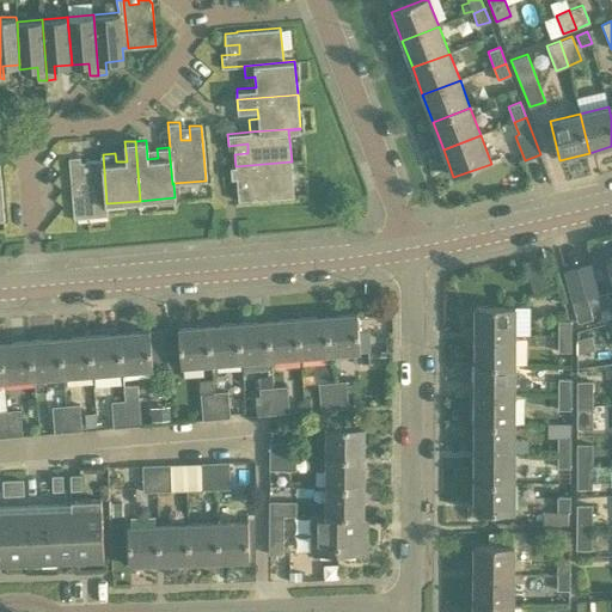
[(106,203),(103,154),(101,154),(102,159),(90,160),(91,173),(81,175),(80,155),(68,157),(74,218),(108,215),(106,203)]
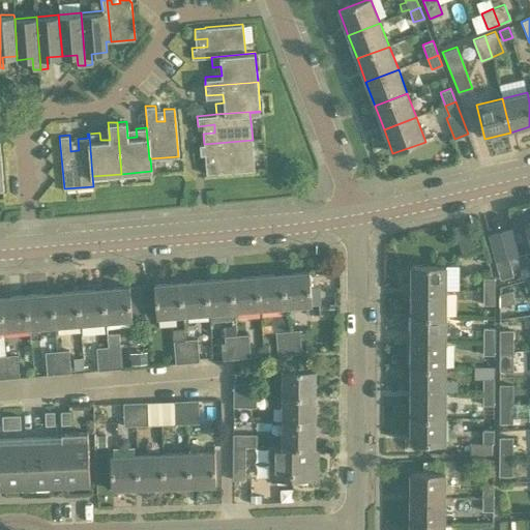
[(253,140),(204,144),(200,144),(200,154),(216,153),(217,162),(205,163),(206,173),(217,172),(217,173),(255,170),(253,140)]
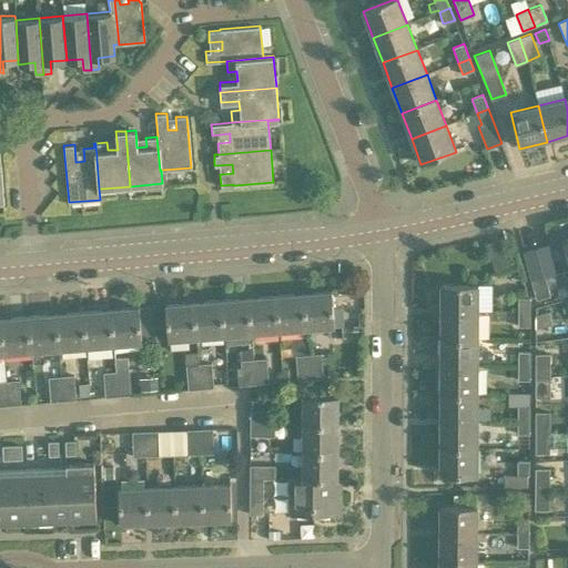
[(503,240),(489,243),(496,271),(509,266),(503,240)]
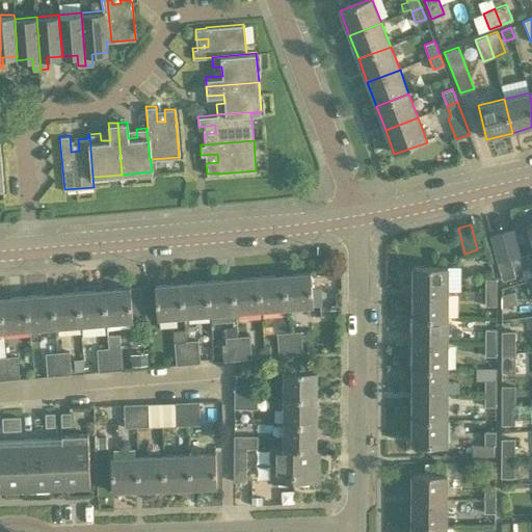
[(490,236),(498,262),(510,259),(521,257),(514,231),(490,236)]
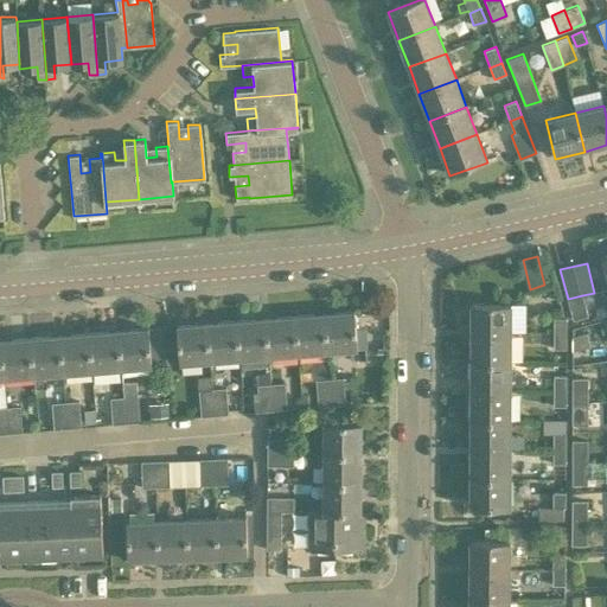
[(588,317),(582,295),(568,299),(574,320),(588,317)]
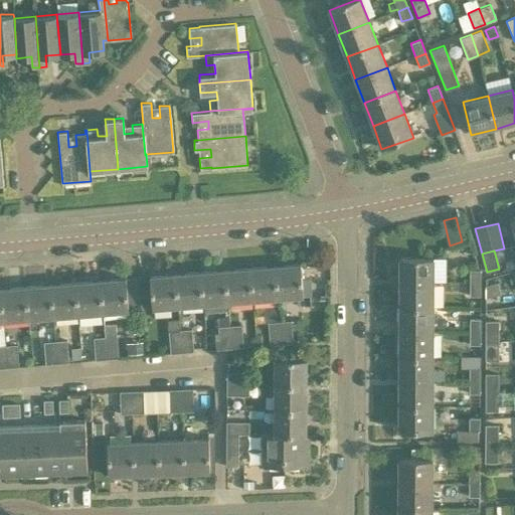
[(400,284),(434,284),(434,259),(400,259),(400,284)]
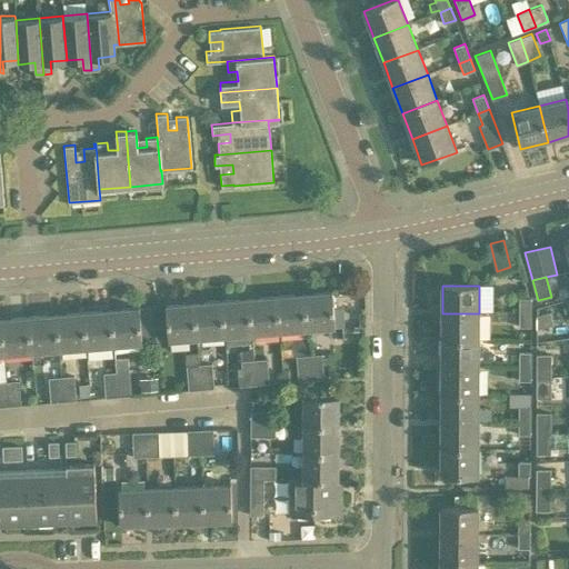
[(305,293),(308,330),(336,328),(333,291),(305,293)]
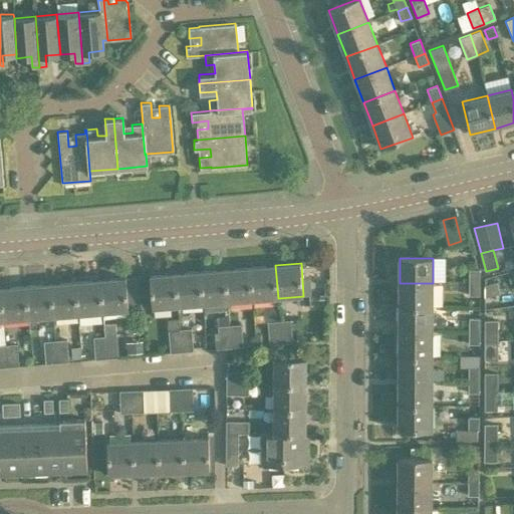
[(275,265),(251,267),(253,300),(278,298),(275,265)]
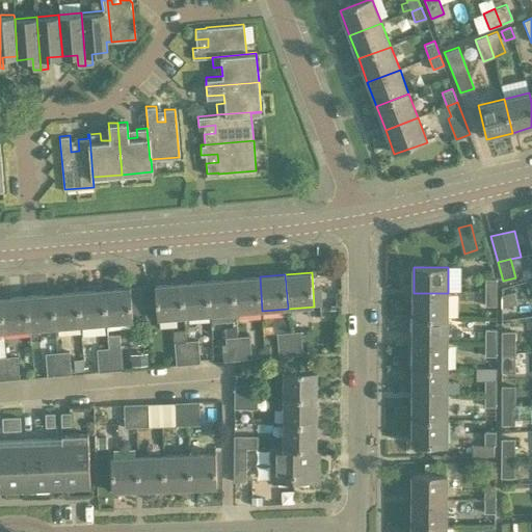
[(260,276),(234,278),(236,313),(262,311),(260,276)]
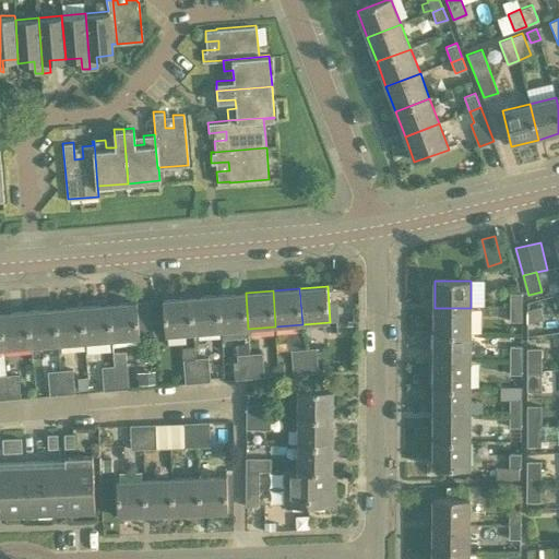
[(246,293),(218,295),(222,331),(248,329),(246,293)]
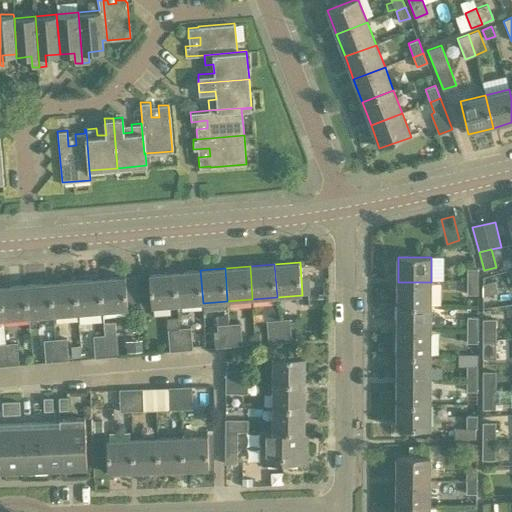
[(467,269),(467,282),(478,282),(478,269),(467,269)]
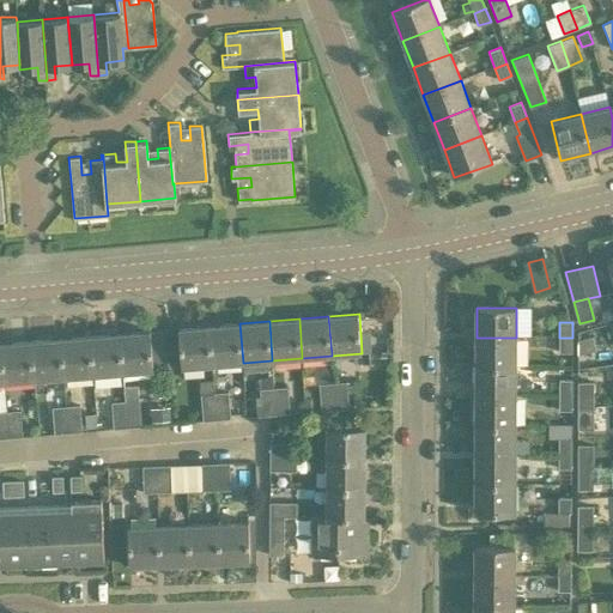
[(240,323),(210,326),(213,365),(243,363),(240,323)]
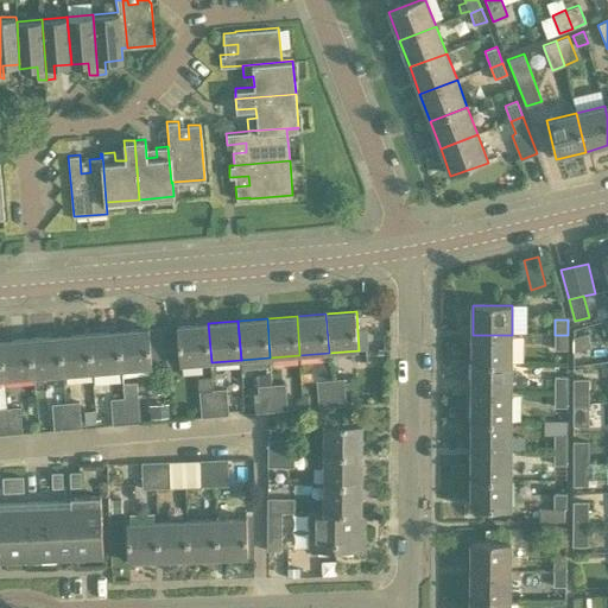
[(182,365),(211,362),(208,323),(178,325),(182,365)]
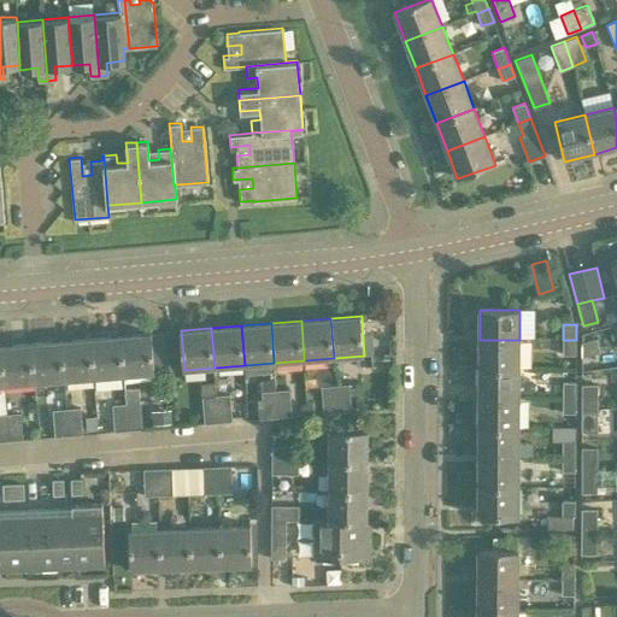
[(165,331),(122,334),(125,375),(168,371),(165,331)]
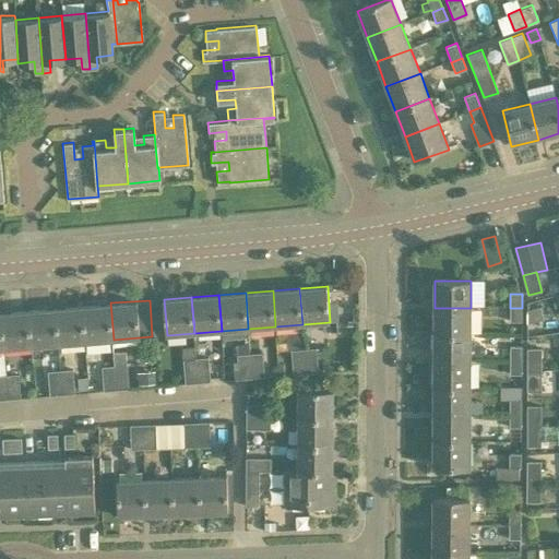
[(110,302),(83,305),(86,342),(114,340),(110,302)]
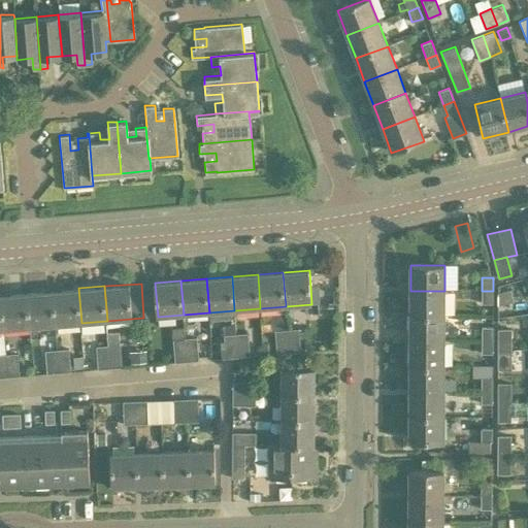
[(78,288),(53,290),(56,325),(81,323),(78,288)]
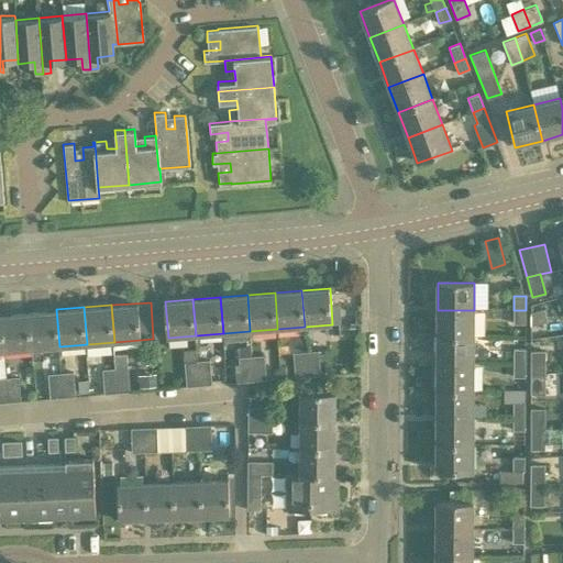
[(30,312),(32,349),(33,361),(61,359),(59,346),(56,309),(30,312)]
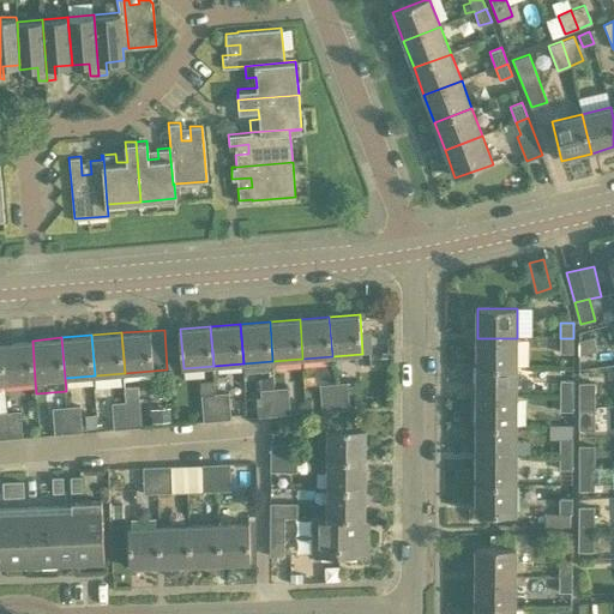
[(593,337),(579,339),(579,354),(596,349),(593,337)]
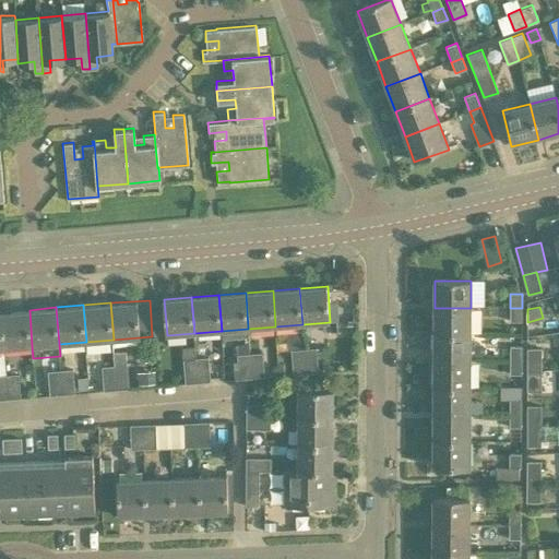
[(435,308),(435,335),(471,335),(471,308),(435,308)]
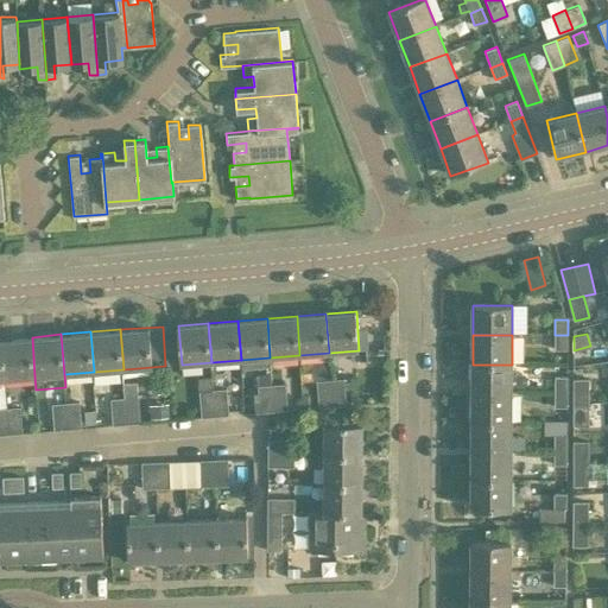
[(568,335),(555,335),(555,350),(568,350),(568,335)]
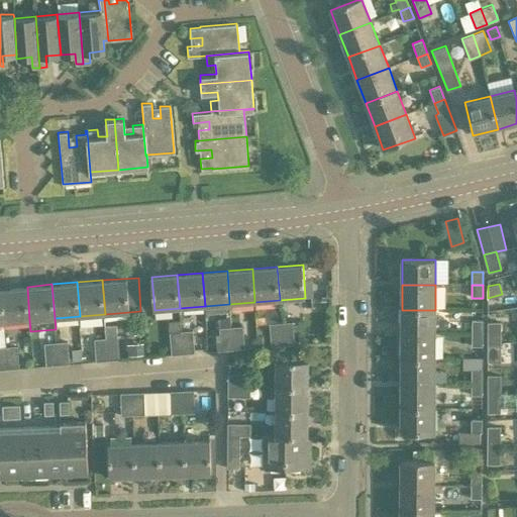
[(27,287),(2,288),(5,322),(29,320),(27,287)]
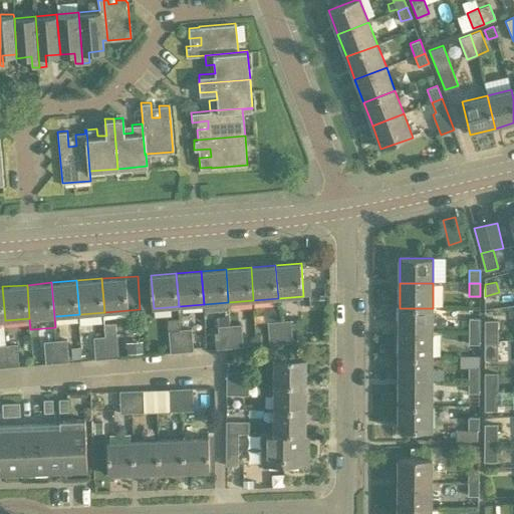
[(277,305),(263,306),(264,321),(278,320),(277,305)]
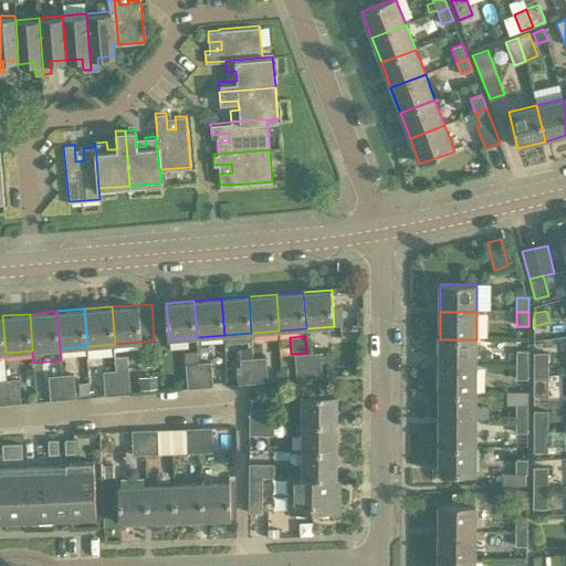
[(440,339),(440,366),(475,366),(477,339),(440,339)]
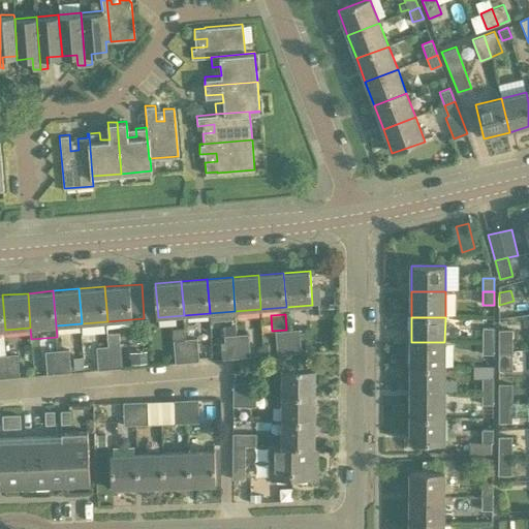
[(176,363),(188,362),(186,339),(185,328),(172,329),(176,363)]
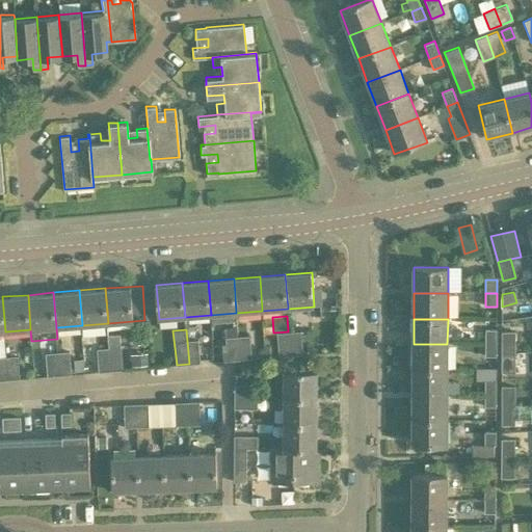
[(485,329),(485,344),(497,344),(497,329),(485,329)]
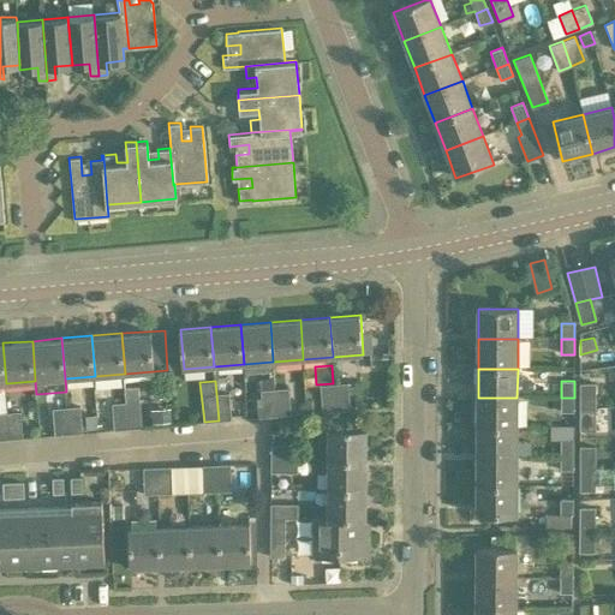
[(348,383),(335,384),(336,411),(351,410),(348,383)]
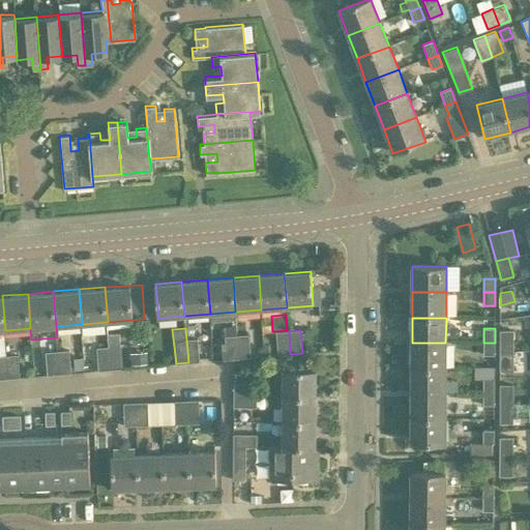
[(500,351),(512,351),(513,351),(513,330),(500,330),(500,351)]
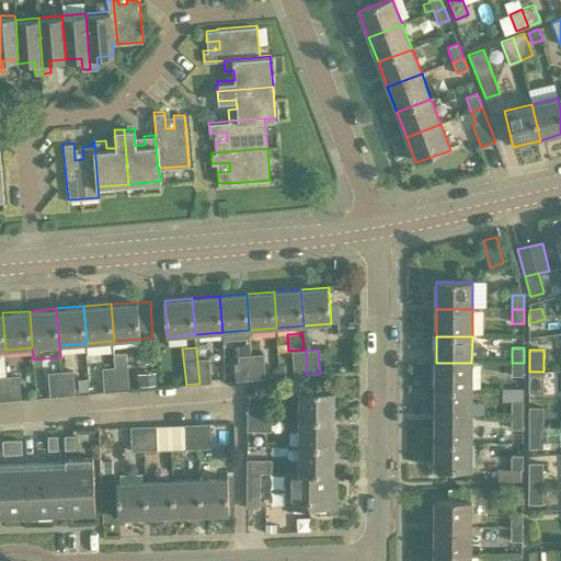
[(295,376),(307,375),(306,351),(293,352),(295,376)]
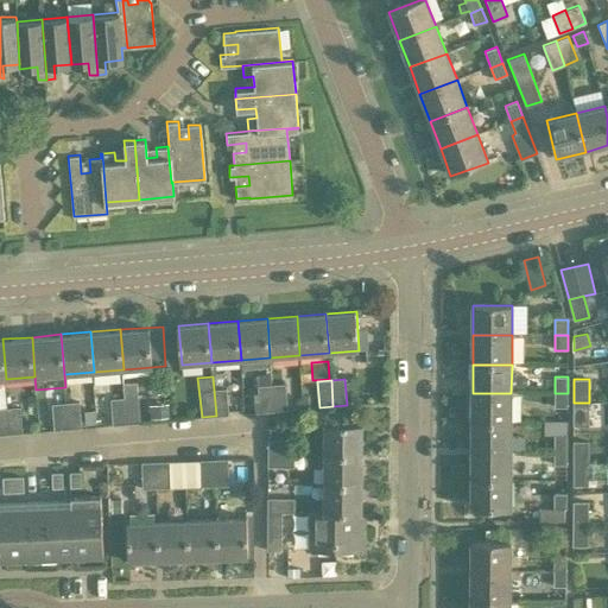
[(126,398),(127,424),(140,423),(137,382),(125,384),(126,398)]
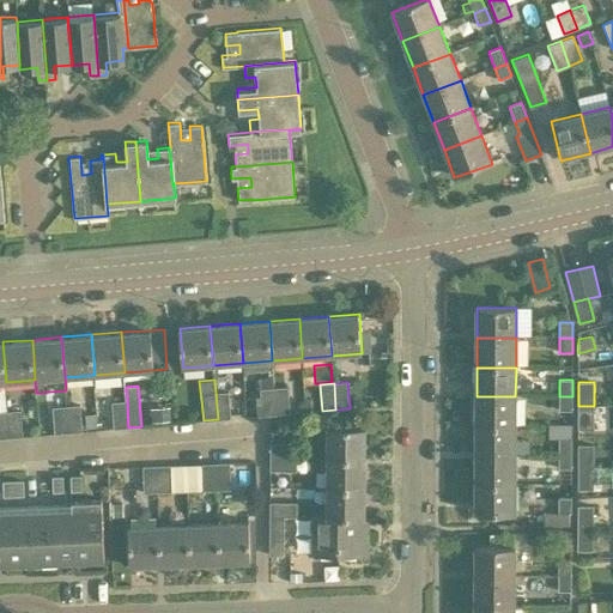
[(289,387),(274,388),(277,414),(291,413),(289,387)]
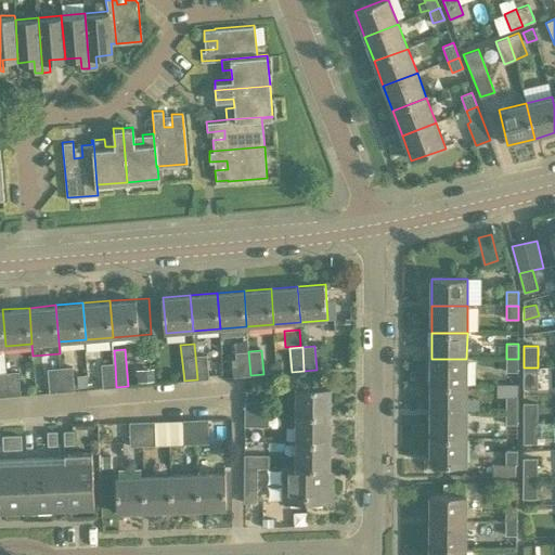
[(250,375),(248,351),(236,352),(237,362),(232,362),(233,376),(250,375)]
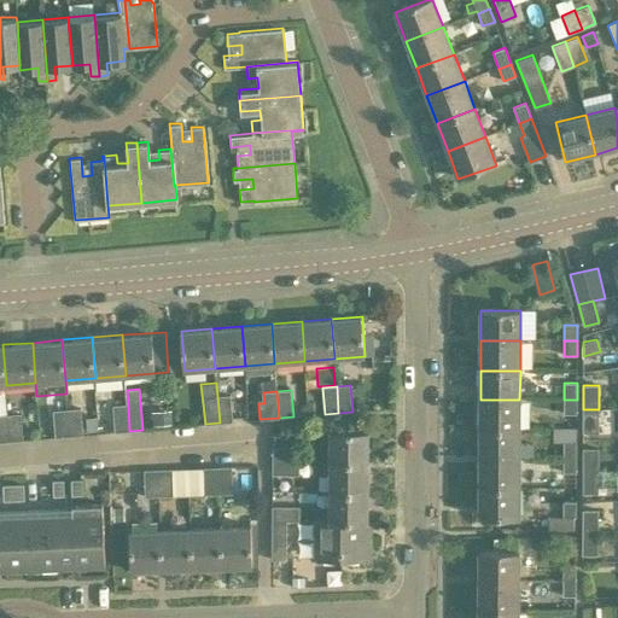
[(231,395),(217,396),(220,423),(233,421),(231,395)]
